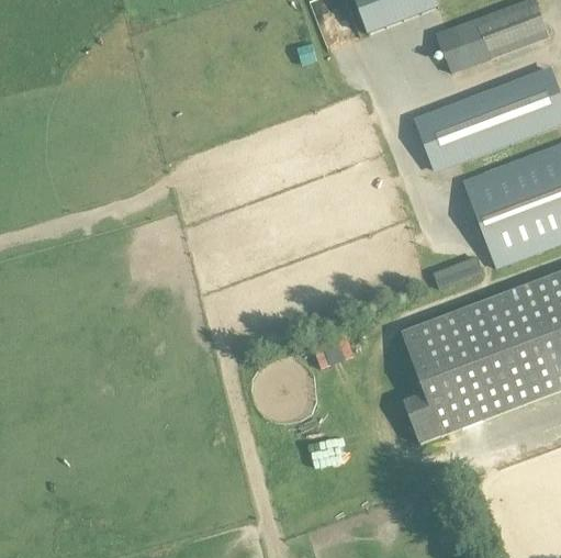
[(433,8),(430,0),(356,0),(362,32),(391,25),(390,17),(433,8)]
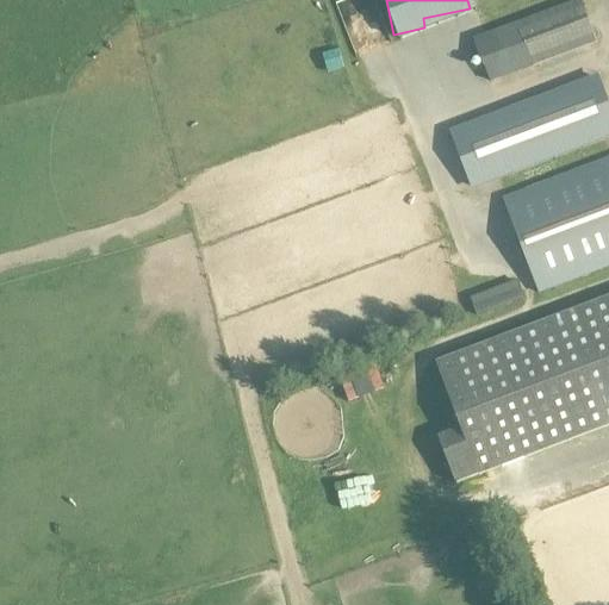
[(596,39),(582,0),(566,0),(472,36),(489,80),(596,39)]
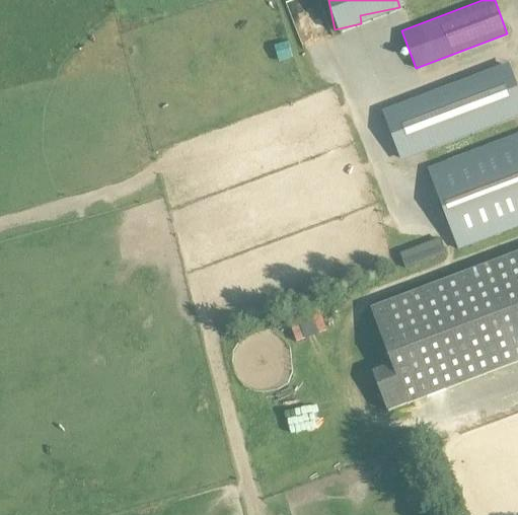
[(517,88),(509,64),(382,112),(399,156),(517,111),(517,88)]
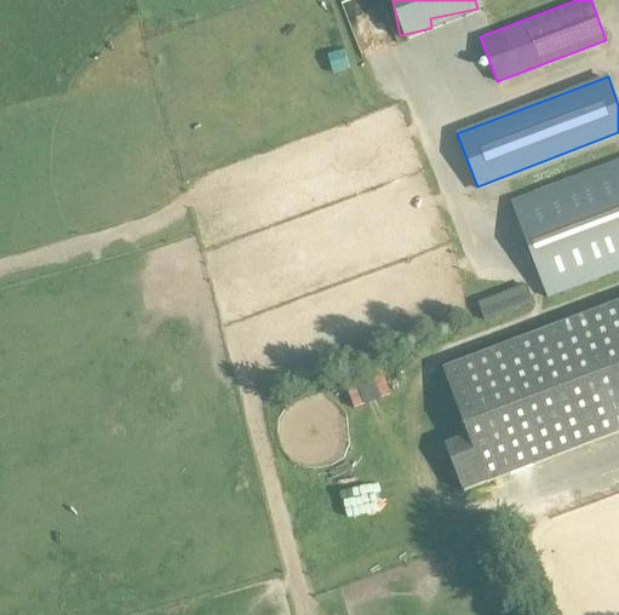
[(618,156),(510,199),(546,297),(618,269),(618,156)]
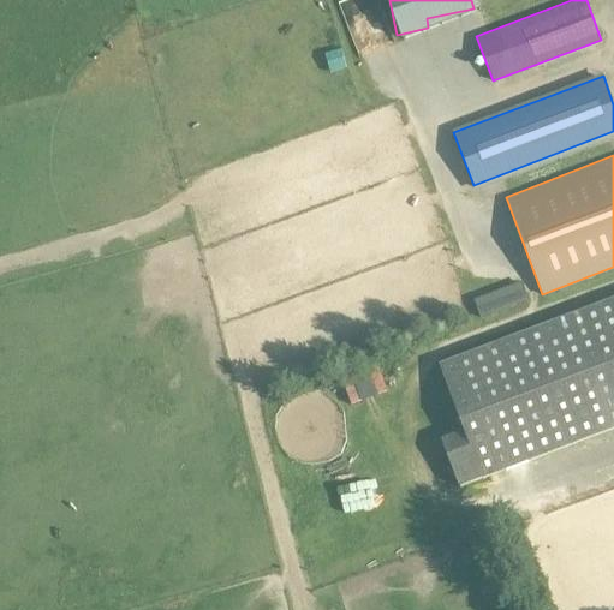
[(522,280),(472,297),(480,316),(528,299),(522,280)]
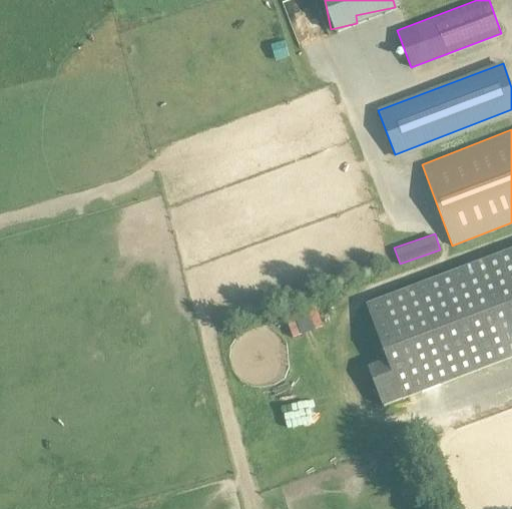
[(367,364),(382,405),(511,356),(511,246),(366,303),(386,357),(367,364)]
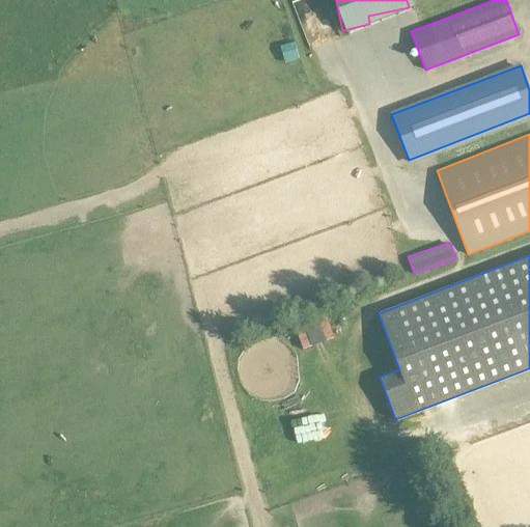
[(255,336),(260,357),(270,355),(265,334),(255,336)]
